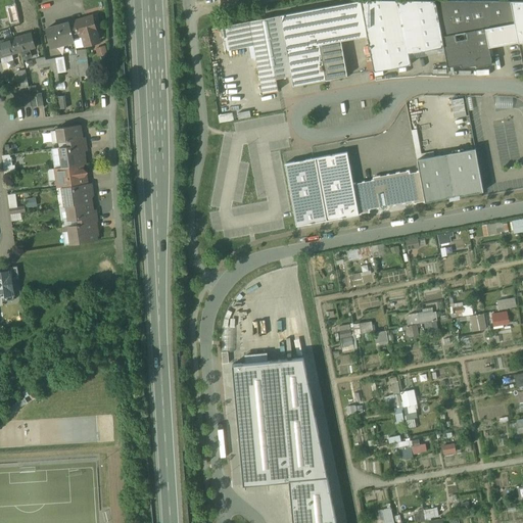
[(435,0),(419,0),(364,0),(361,1),(367,36),(374,72),(411,64),(409,53),(443,47),(435,0)]
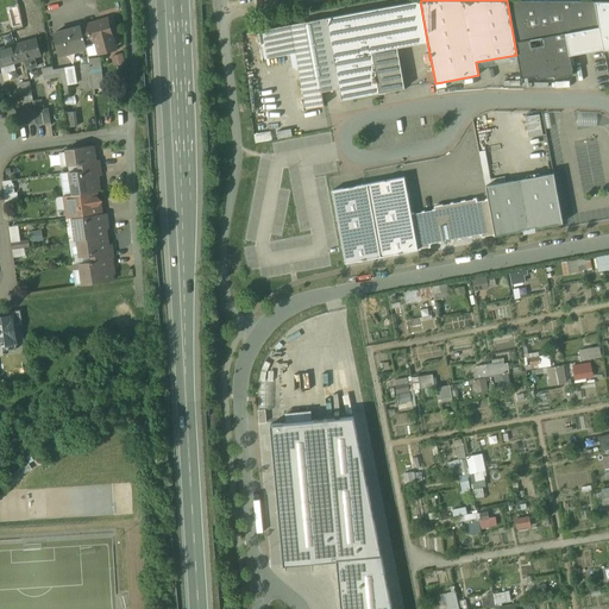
[(594,1),(507,0),(516,55),(521,79),(537,75),(537,79),(554,76),(554,79),(573,75),(571,66),(575,64),(572,55),(603,49),(594,1)]
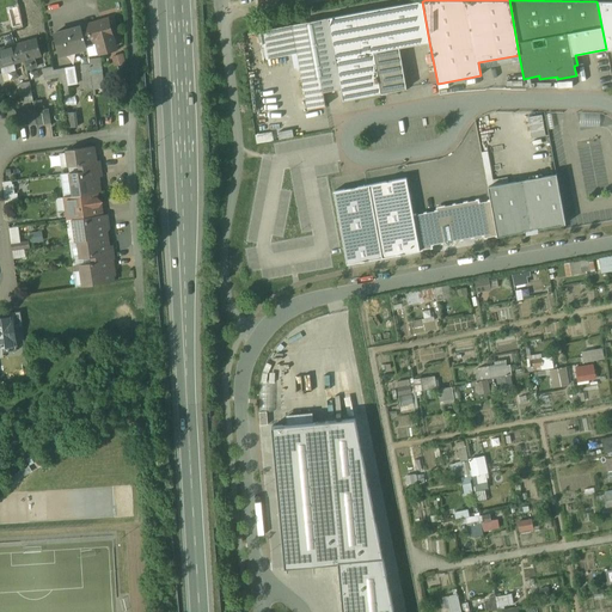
[(422,1),(328,18),(341,90),(343,101),(407,89),(398,48),(429,42),(422,1)]
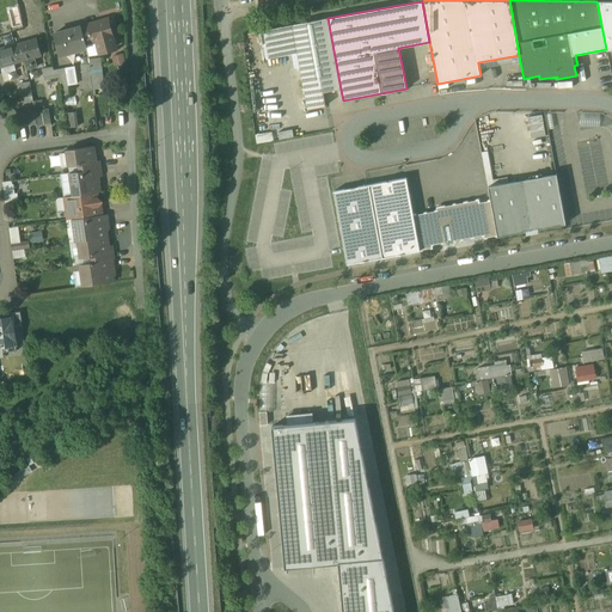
[(611,1),(597,1),(606,49),(606,50),(611,49),(611,1)]
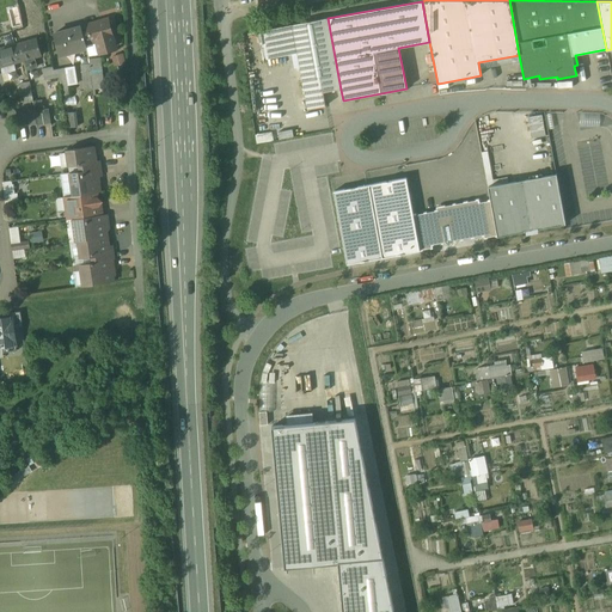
[(328,18),(292,25),(307,110),(325,106),(323,92),(341,90),(328,18)]
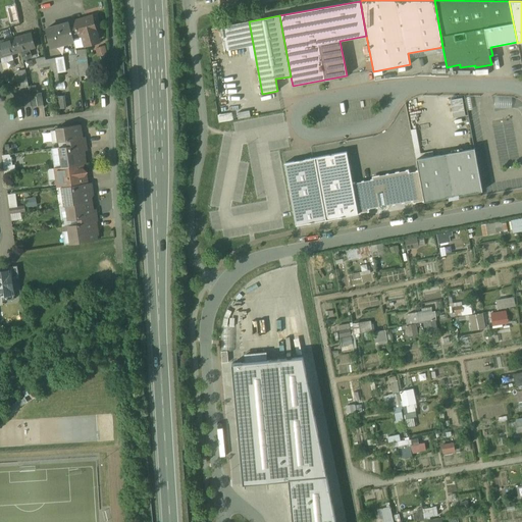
[(92,16),(69,22),(73,38),(82,35),(85,44),(98,40),(92,16)]
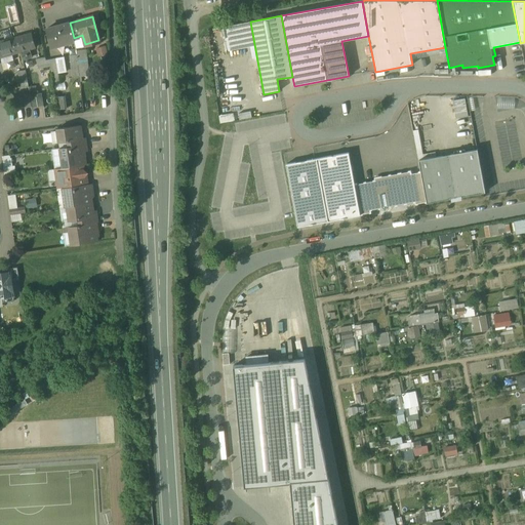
[(70,23),(45,29),(50,47),(75,41),(74,38),(70,23)]
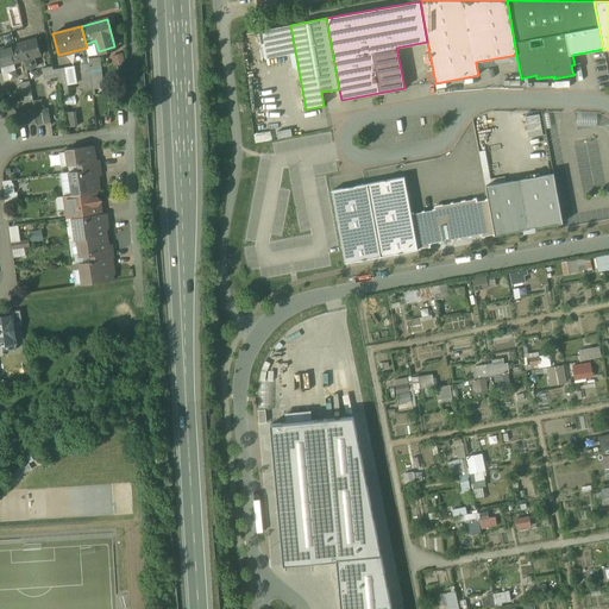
[(39,38),(16,44),(19,61),(24,60),(26,69),(37,66),(35,57),(41,55),(38,46),(42,45),(39,38)]
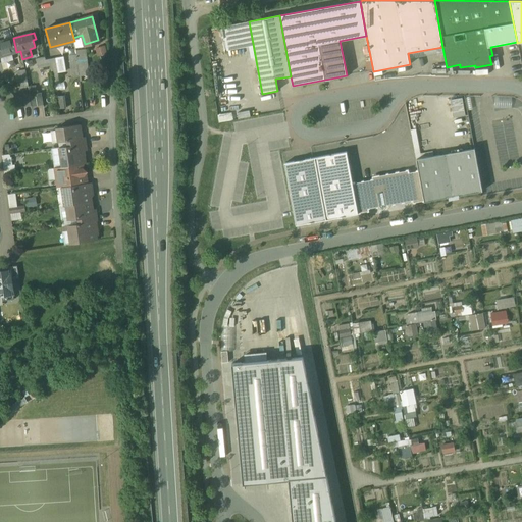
[(13,38),(0,41),(0,62),(0,63),(12,59),(11,53),(16,52),(13,38)]
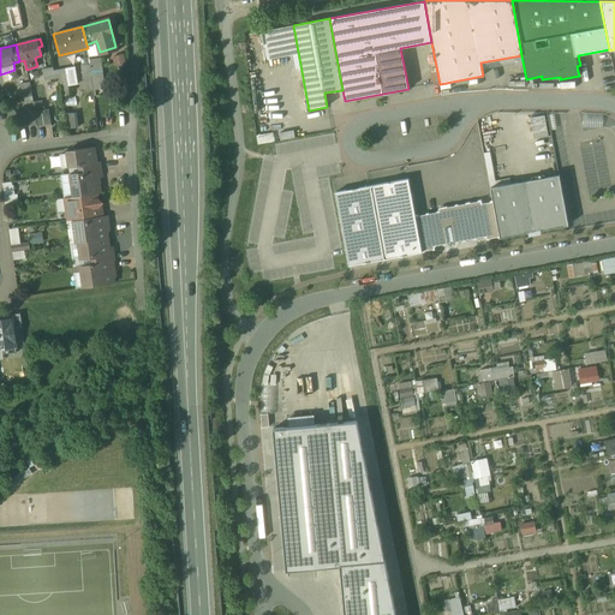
[(97,59),(89,59),(91,71),(99,70),(97,59)]
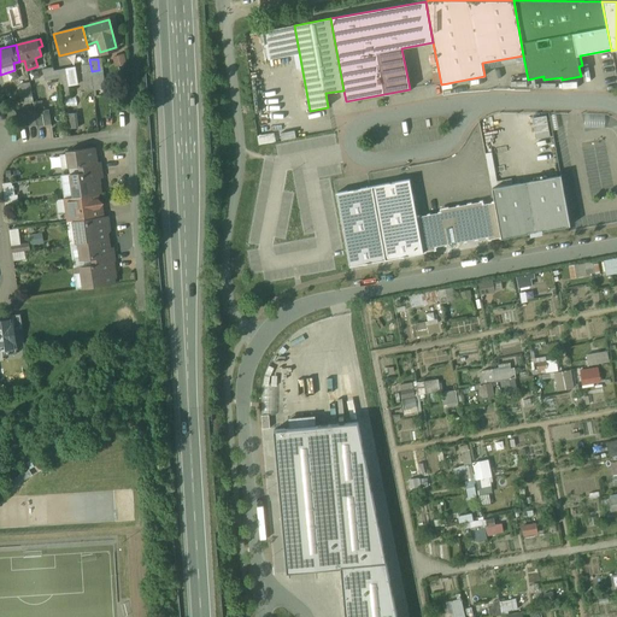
[(89,64),(82,65),(84,90),(93,89),(89,64)]
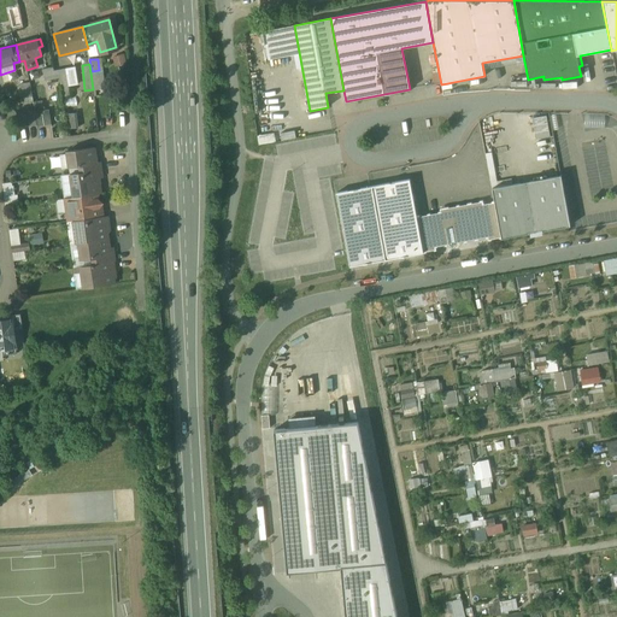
[(53,68),(42,69),(43,80),(59,77),(58,70),(53,70),(53,68)]
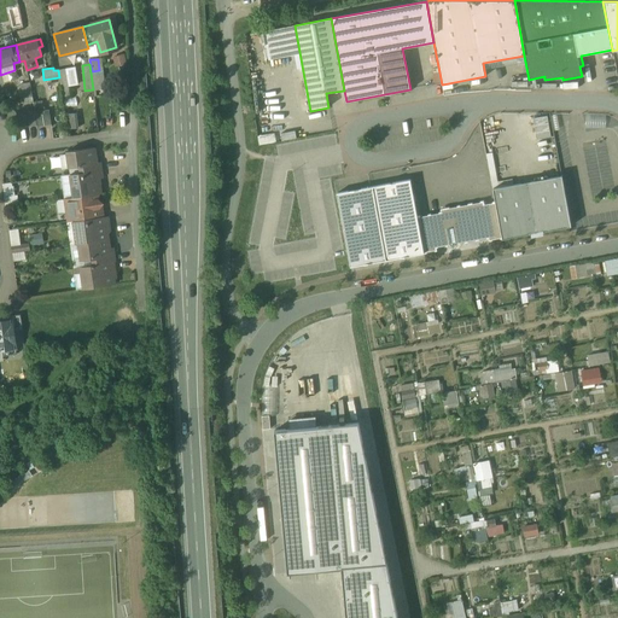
[(65,69),(58,70),(59,77),(60,87),(68,86),(65,69)]
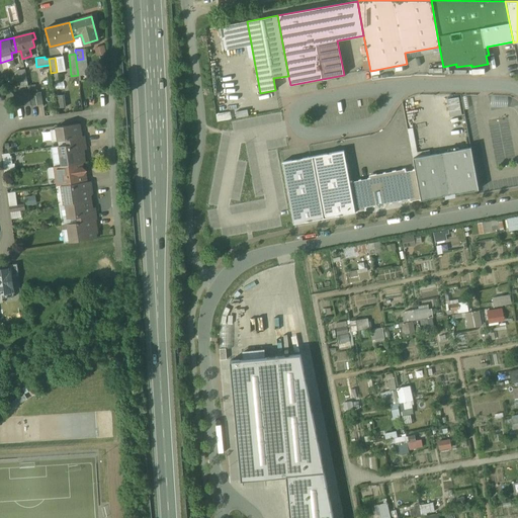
[(27,69),(18,70),(19,86),(28,86),(27,69)]
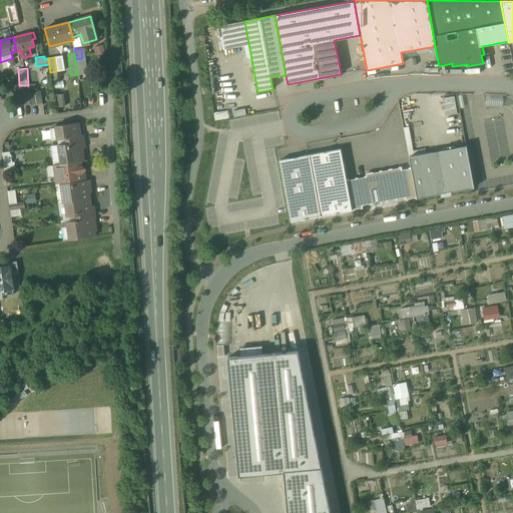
[(67,106),(66,93),(59,93),(59,106),(67,106)]
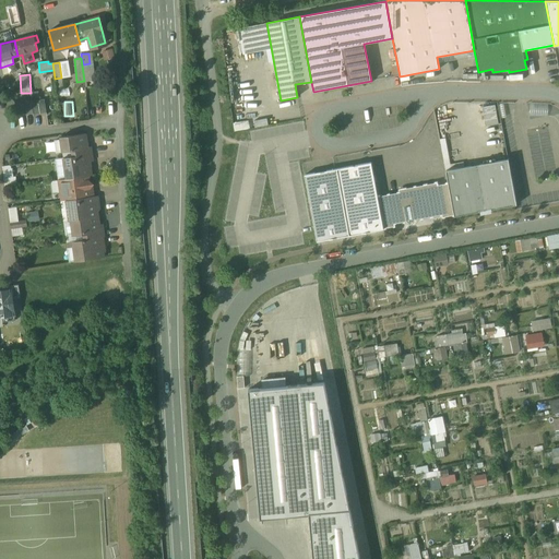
[(549,102),(532,103),(532,116),(550,115),(549,102)]
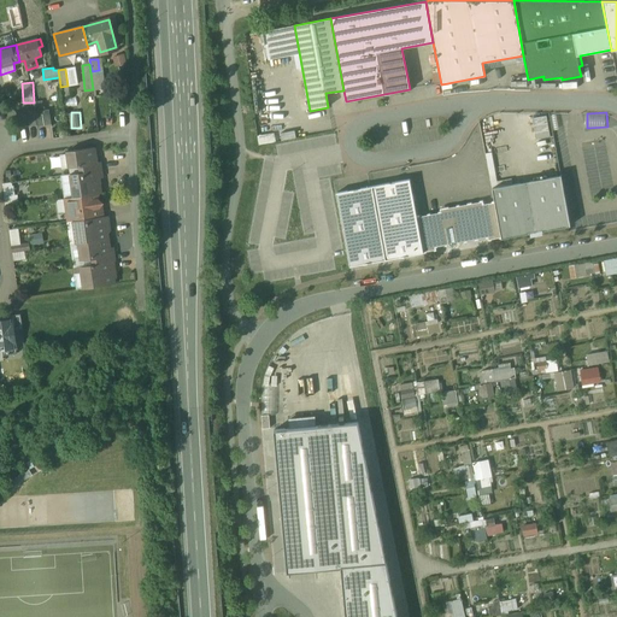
[(551,125),(551,116),(522,116),(522,124),(551,125)]
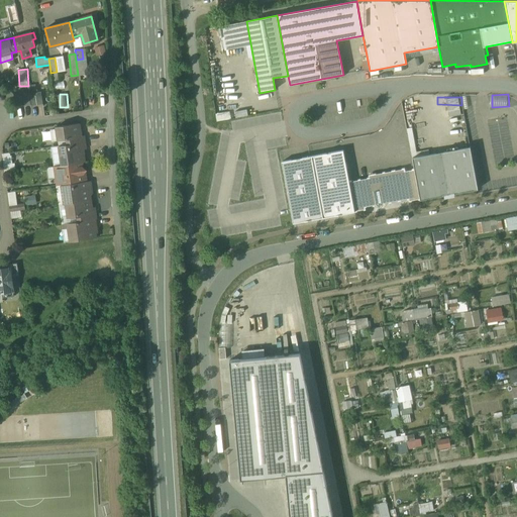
[(79,123),(56,127),(58,140),(67,139),(68,144),(59,145),(59,146),(85,142),(84,136),(81,136),(79,123)]
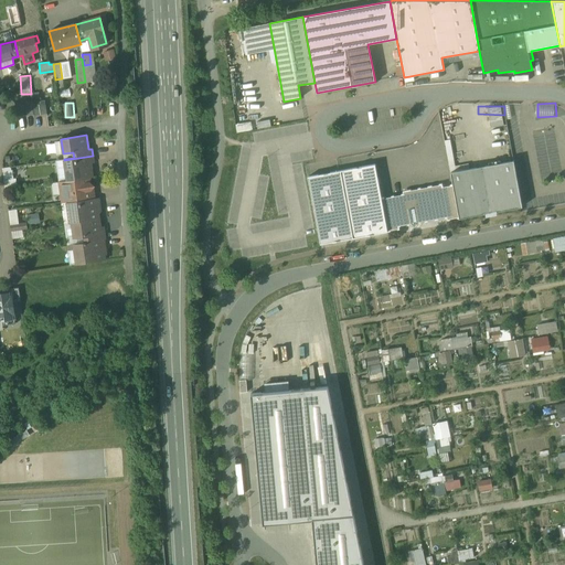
[(93,156),(64,160),(67,181),(88,178),(92,177),(91,163),(94,163),(93,156)]
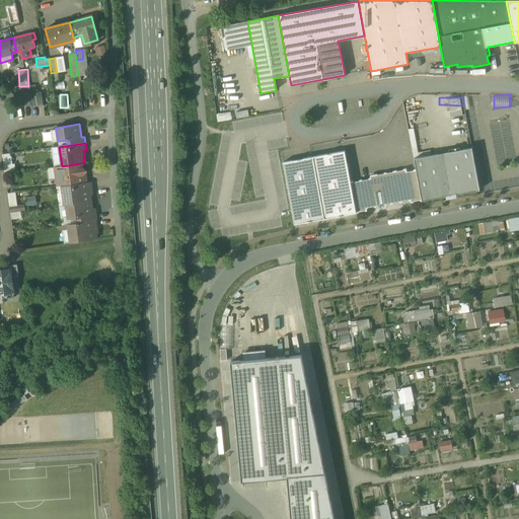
[(471,148),(414,158),(416,169),(422,201),(479,190),(471,148)]
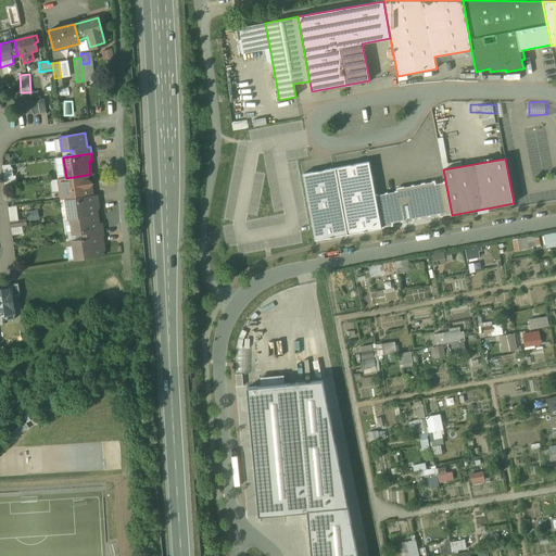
[(369,162),(335,168),(346,235),(393,226),(392,223),(405,220),(407,223),(409,219),(439,214),(440,217),(452,215),(445,181),(436,184),(434,181),(399,188),(399,190),(375,196),(369,162)]
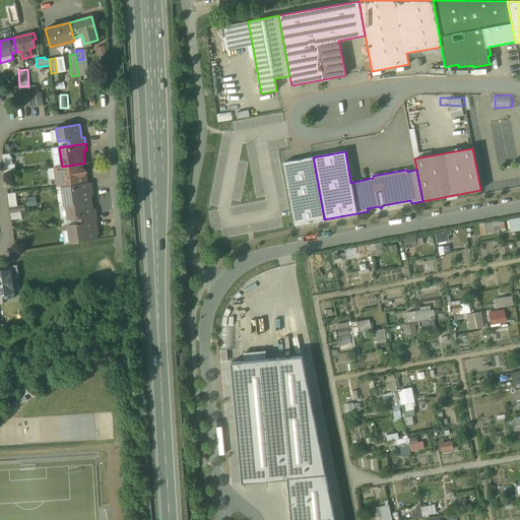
[(5,153),(6,170),(14,169),(13,153),(5,153)]
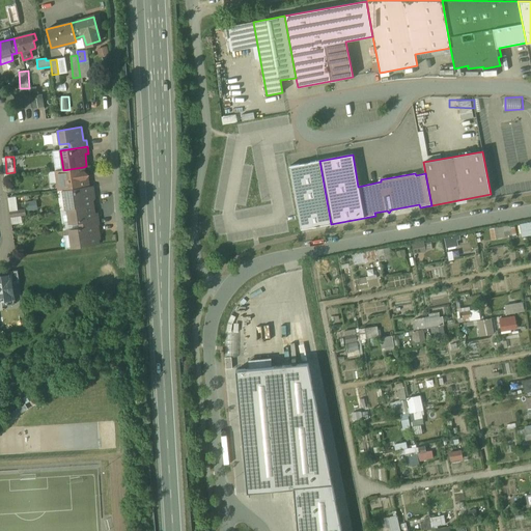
[(319,161),(289,166),(292,188),(301,229),(331,224),(319,161)]
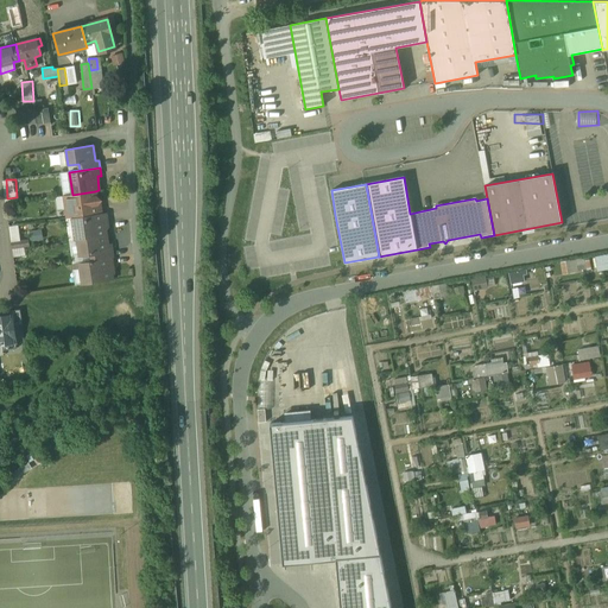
[(73,195),(64,196),(67,219),(71,217),(99,214),(97,204),(100,200),(96,197),(95,191),(73,195)]
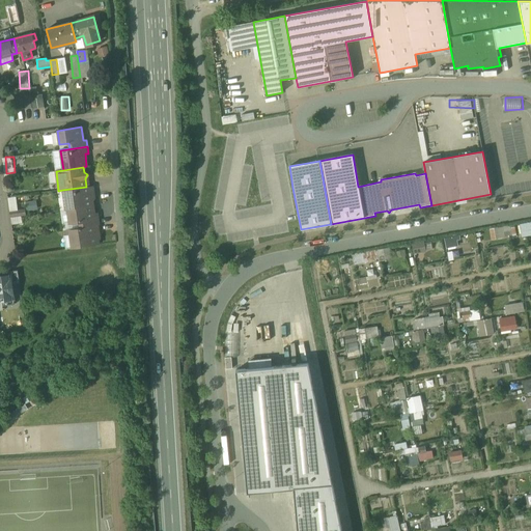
[(86,187),(62,190),(64,210),(68,210),(92,206),(90,193),(92,193),(91,186),(86,187)]
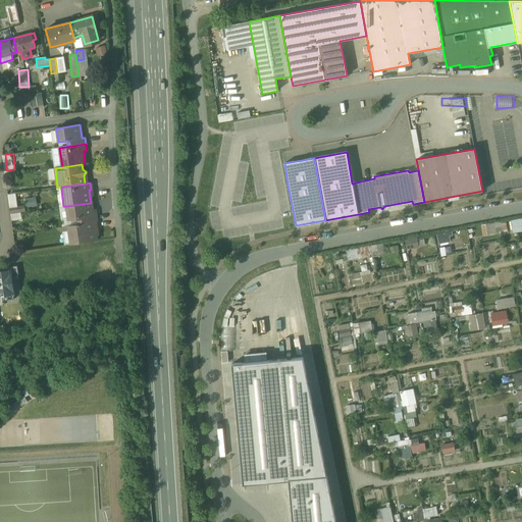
[(91,203),(67,206),(69,219),(79,218),(80,223),(82,223),(96,221),(95,214),(93,215),(91,203)]
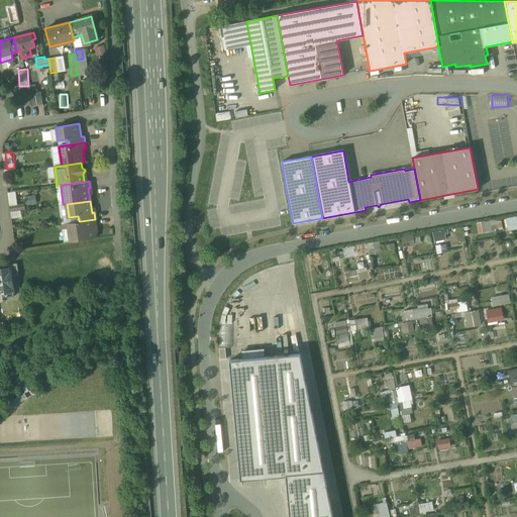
[(12,217),(22,217),(22,208),(12,208),(12,217)]
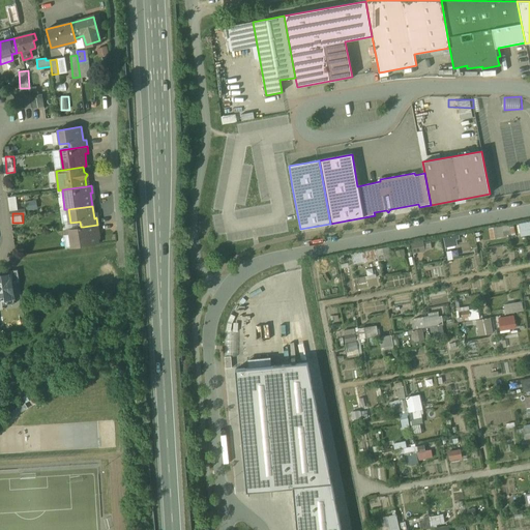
[(529,221),(521,223),(523,236),(529,234),(529,221)]
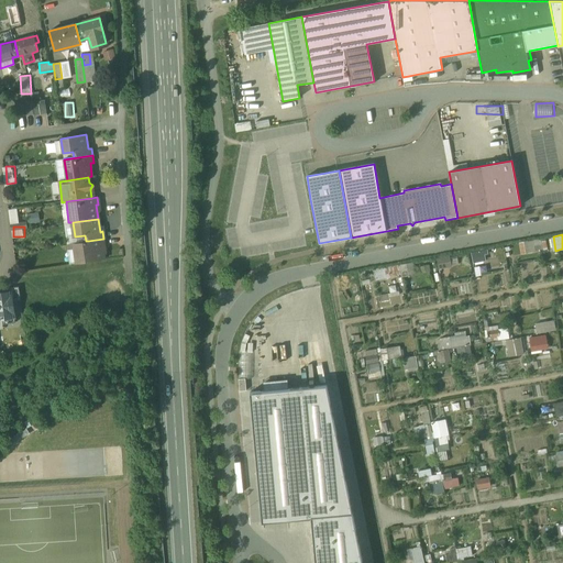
[(537,245),(544,243),(543,238),(527,241),(529,253),(538,251),(537,245)]
